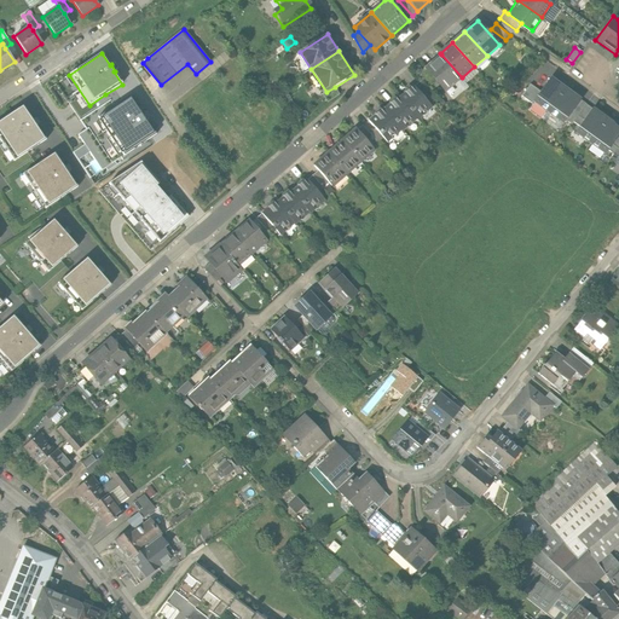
[(441,55),(426,68),(445,92),(462,77),(441,55)]
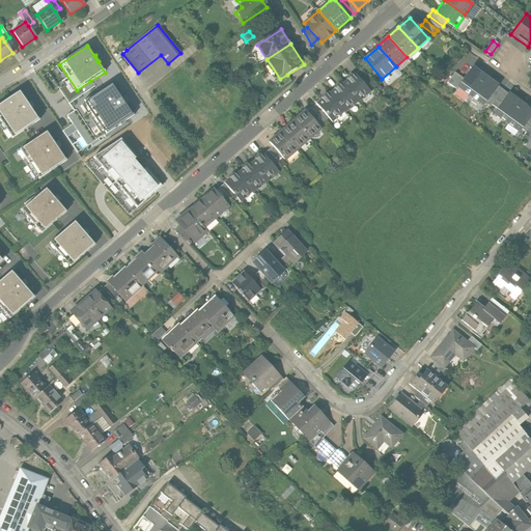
[(77,90),(59,64),(39,78),(51,93),(58,89),(68,104),(94,86),(90,81),(77,90)]
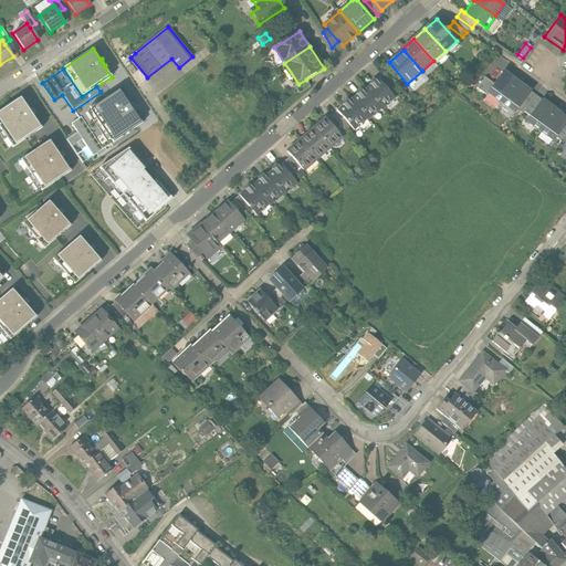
[(516,82),(503,72),(488,93),(501,103),(516,82)]
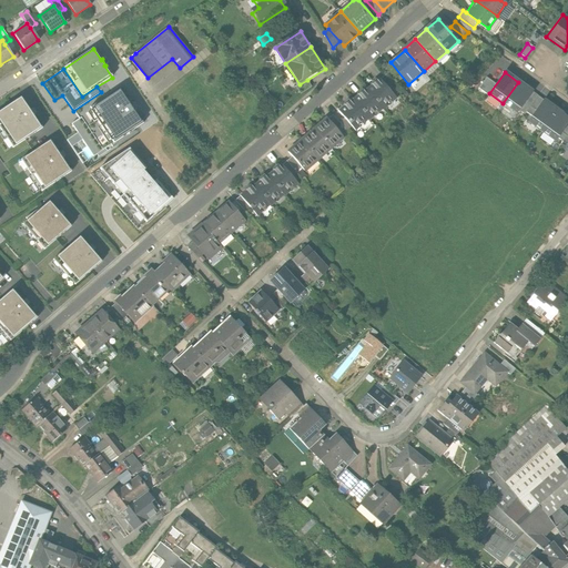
[(385,75),(381,79),(388,88),(393,84),(385,75)]
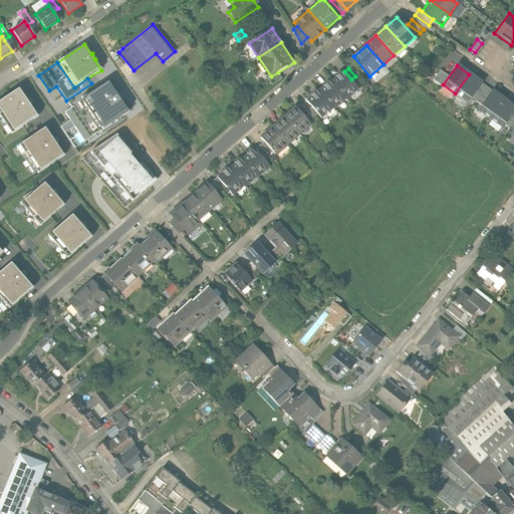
[(344,71),(332,82),(346,98),(347,99),(359,88),(351,79),(344,71)]
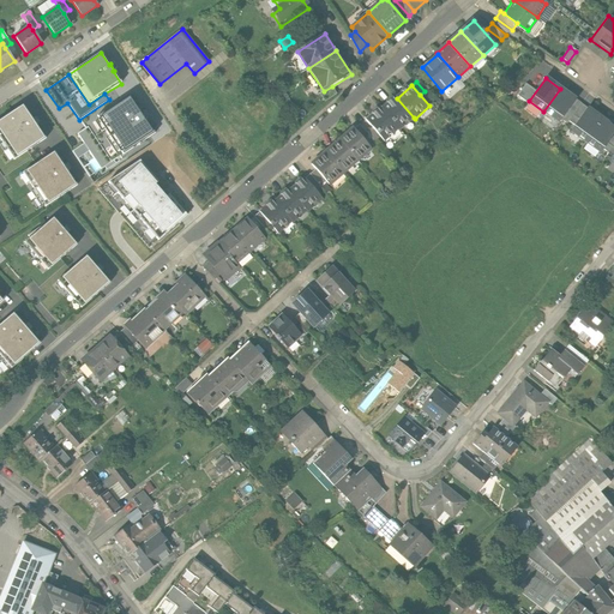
[(337,94),(332,86),(324,91),(320,94),(325,102),(337,94)]
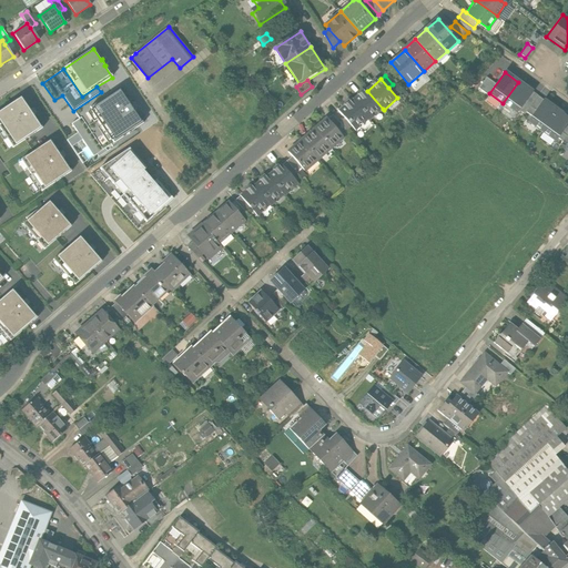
[(533,92),(518,82),(503,103),(517,114),(533,92)]
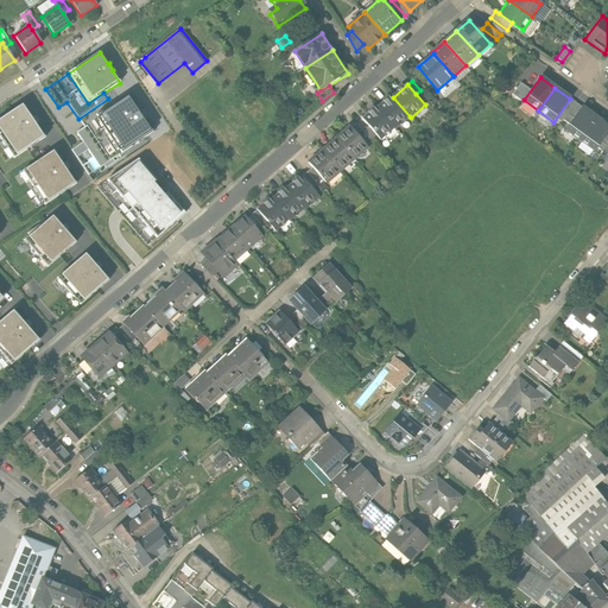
[(139,112),(128,94),(112,105),(96,115),(97,119),(96,119),(118,151),(120,151),(121,153),(153,132),(144,119),(145,118),(140,111),(139,112)]
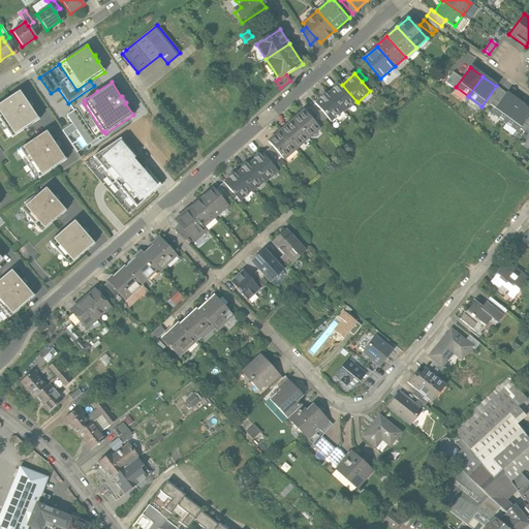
[(344,112),(356,101),(342,85),(341,83),(329,93),(343,111),(344,112)]
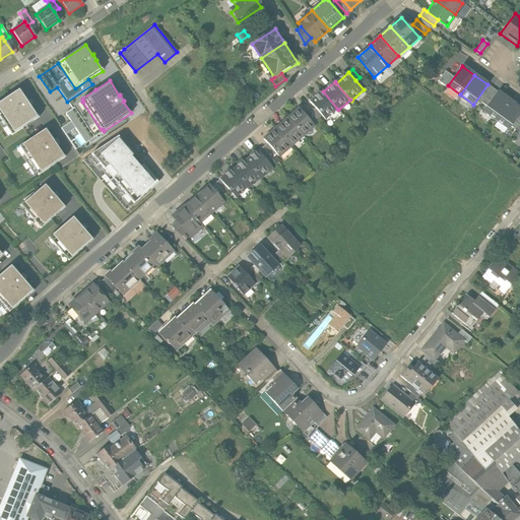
[(92,84),(67,102),(72,109),(65,114),(85,143),(104,131),(103,129),(101,129),(82,102),(83,102),(82,99),(95,89),(92,84)]
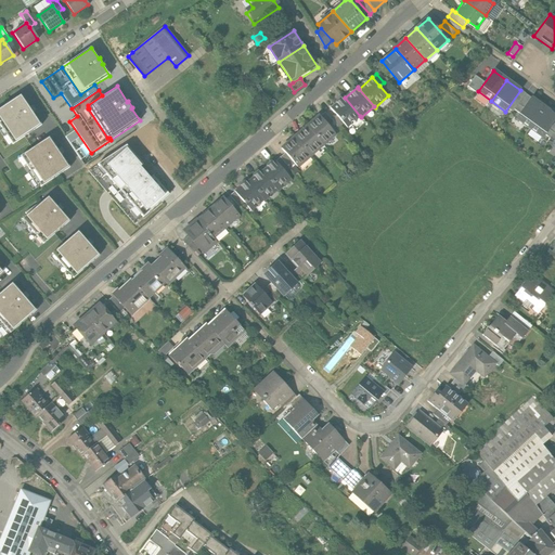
[(21,95),(0,108),(0,127),(12,144),(41,126),(21,95)]
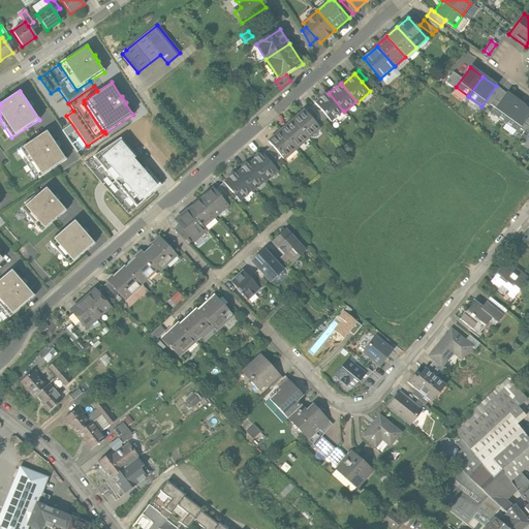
[(331,122),(343,111),(329,93),(328,92),(315,103),(320,110),(328,118),(331,122)]
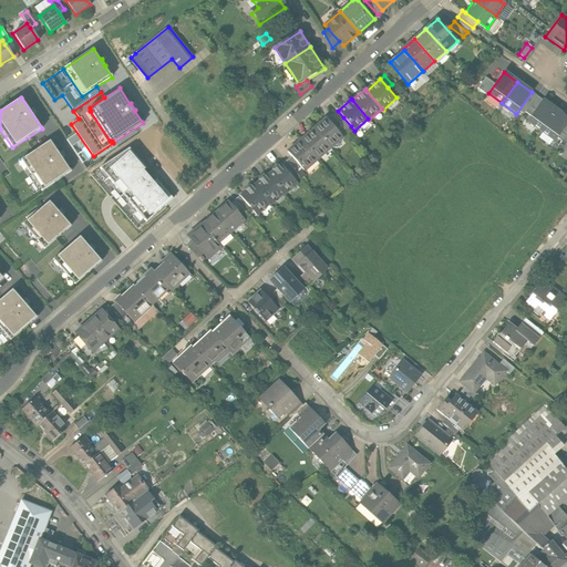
[(527,122),(540,132),(556,111),(543,101),(527,122)]
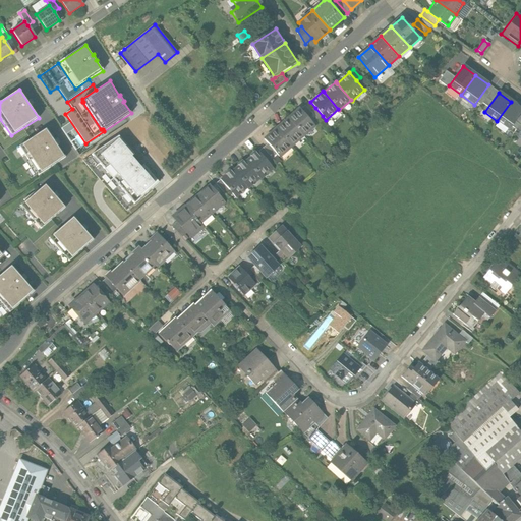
[(520,114),(520,108),(511,102),(497,121),(510,130),(520,114)]
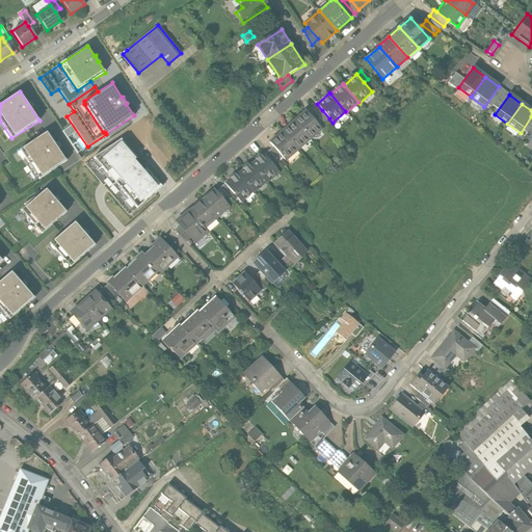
[(312,108),(307,112),(315,123),(321,118),(317,114),(312,108)]
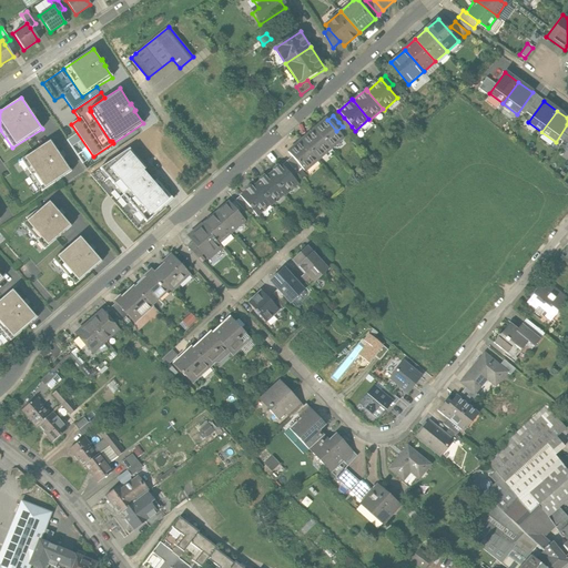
[(344,118),(338,122),(343,127),(347,131),(352,127),(344,118)]
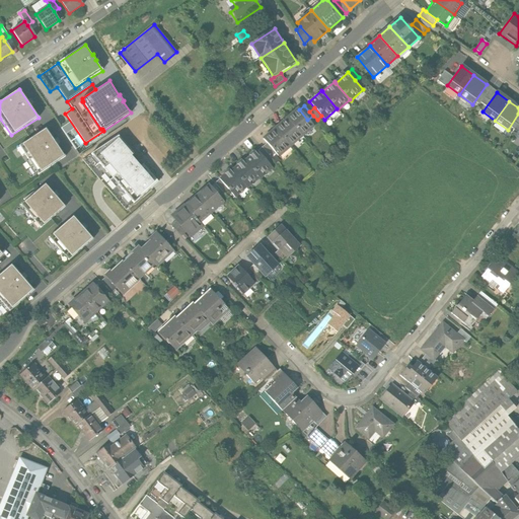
[(298,108),(287,119),(301,136),(313,127),(307,120),(299,109),(298,108)]
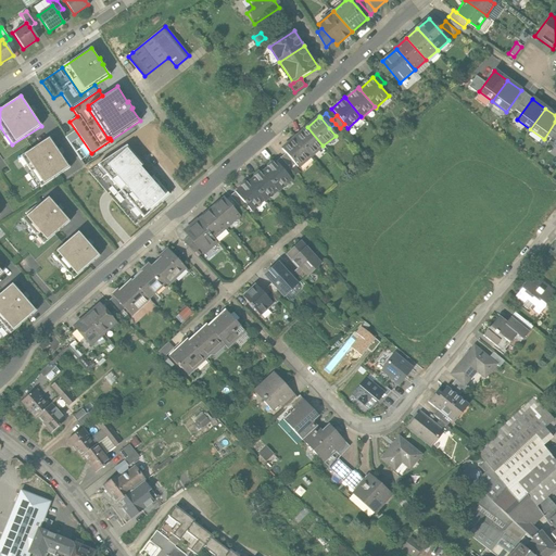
[(311,156),(323,146),(307,127),(294,138),(311,156)]
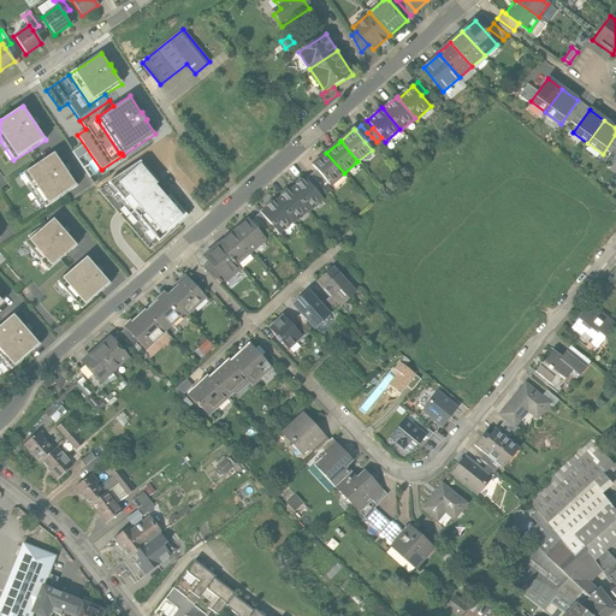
[(54,153),(23,175),(46,208),(77,187),(54,153)]
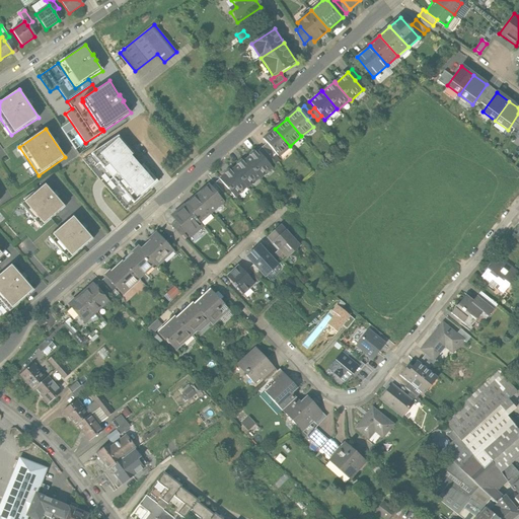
[(278,156),(290,146),(275,129),(263,139),(267,143),(276,154),(278,156)]
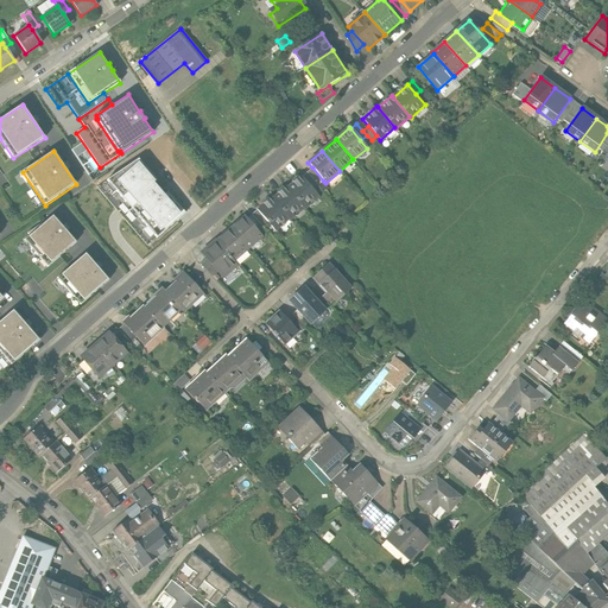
[(138,160),(96,188),(147,247),(184,214),(168,194),(164,196),(158,190),(153,184),(154,183),(156,181),(138,160)]
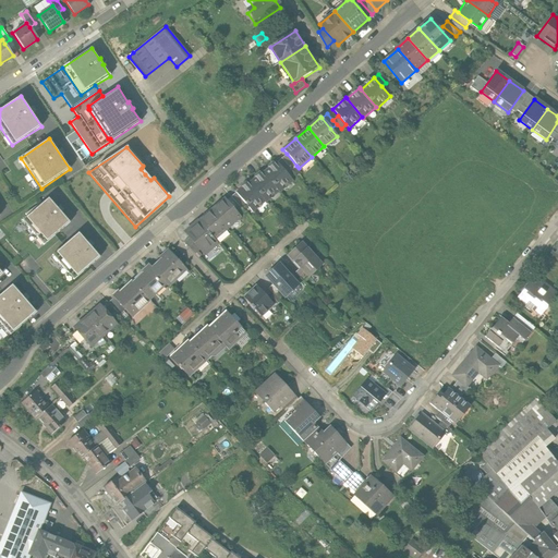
[(287,154),(281,158),(292,170),(296,166),(287,154)]
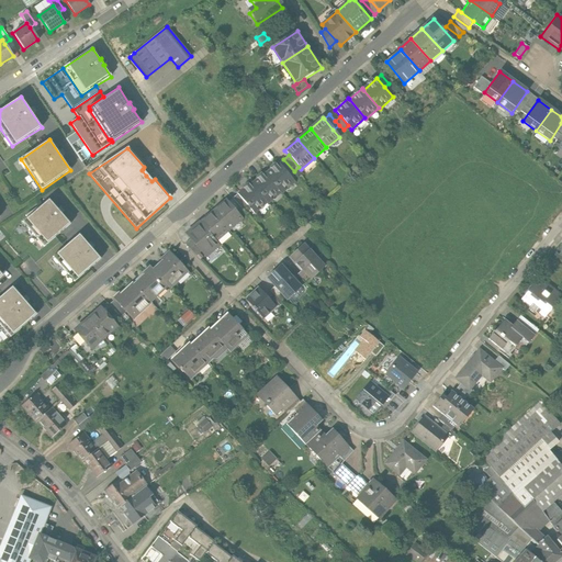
[(289,176),(294,171),(283,159),(278,164),(289,176)]
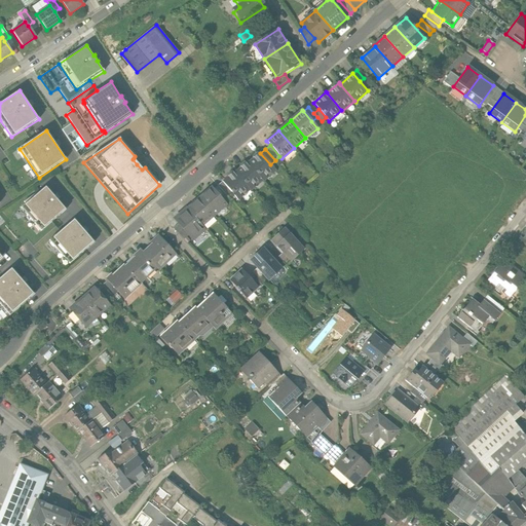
[(260,153),(249,163),(263,180),(264,181),(275,172),(270,164),(260,153)]
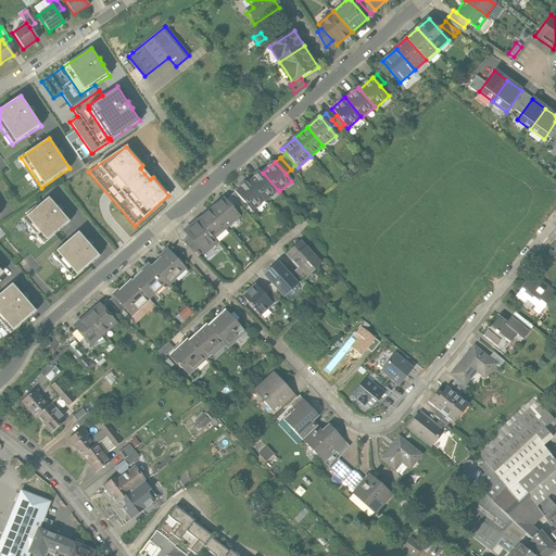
[(262,171),(249,182),(264,201),(265,201),(278,190),(263,173),(262,171)]
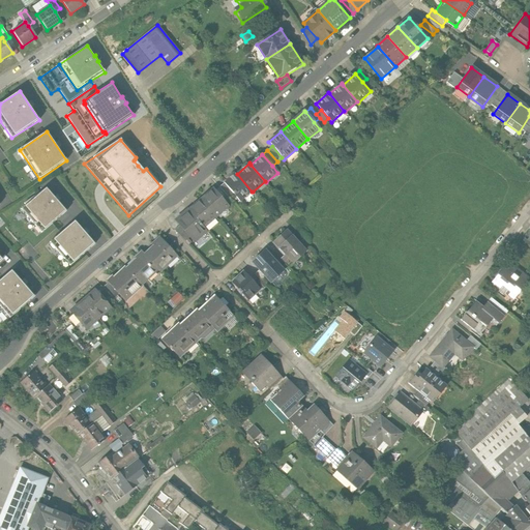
[(239,202),(252,192),(237,174),(236,173),(224,183),(234,196),(239,202)]
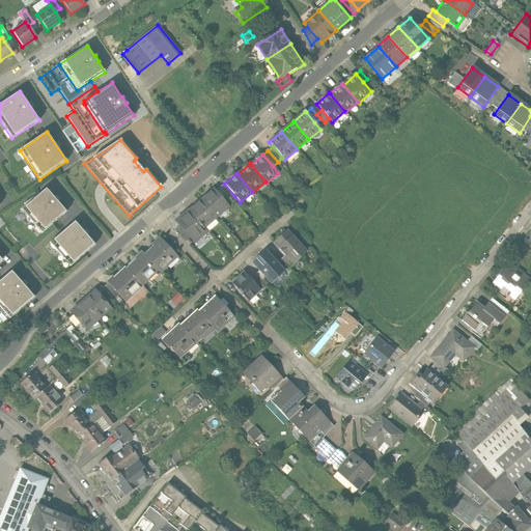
[(224,184),(220,188),(229,200),(234,196),(224,184)]
